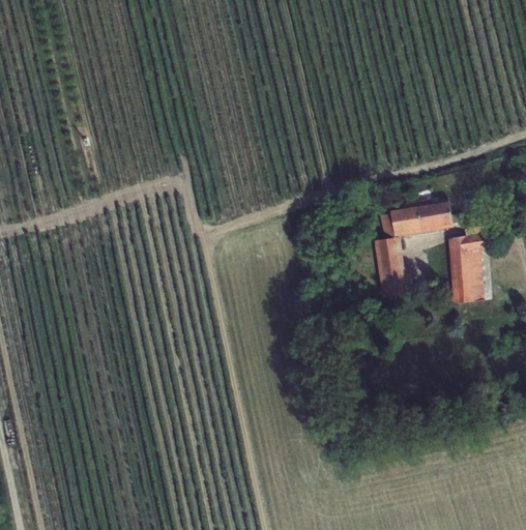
[(387,213),(390,233),(449,224),(448,216),(445,200),(387,210),(387,213)]
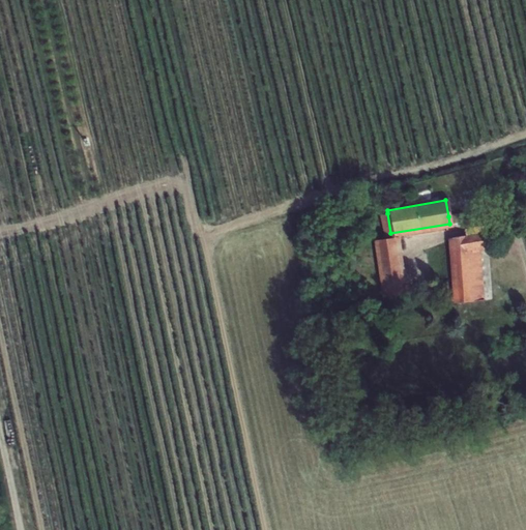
[(448,216),(449,224),(461,222),(474,219),(474,218),(473,211),(448,216)]
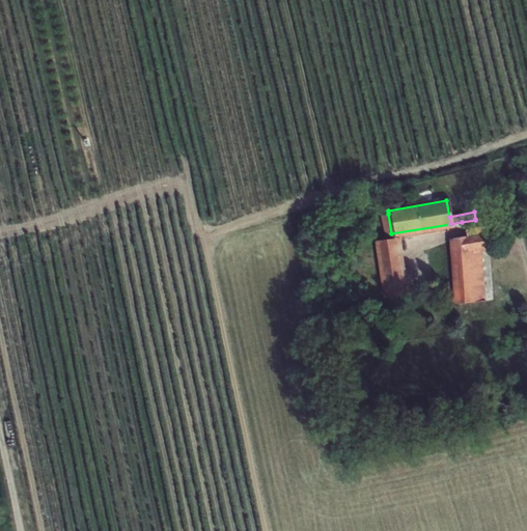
[(526,213),(516,217),(519,228),(526,225),(526,213)]
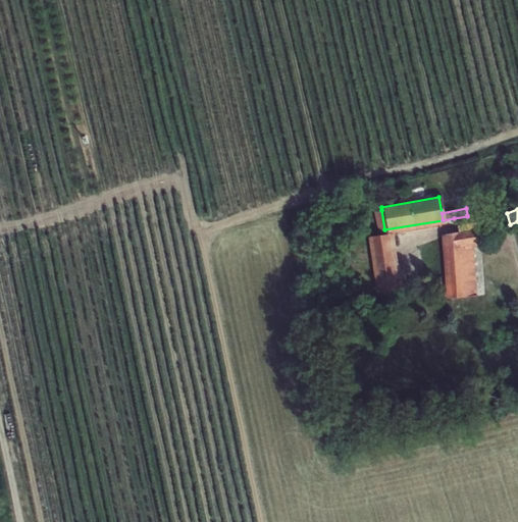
[(385,233),(384,229),(381,210),(372,212),(375,236),(385,233)]
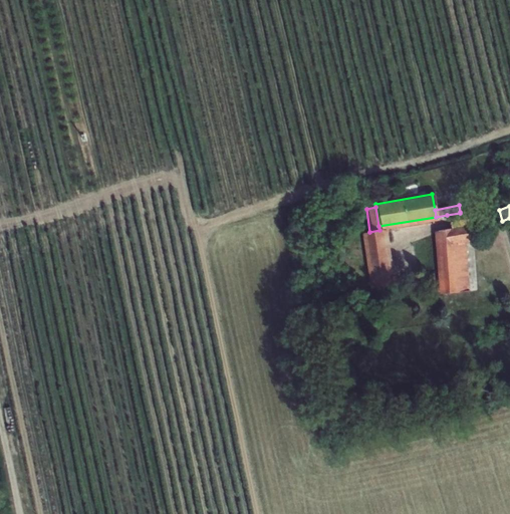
[(464,212),(460,213),(447,215),(449,228),(466,225),(465,219),(464,212)]
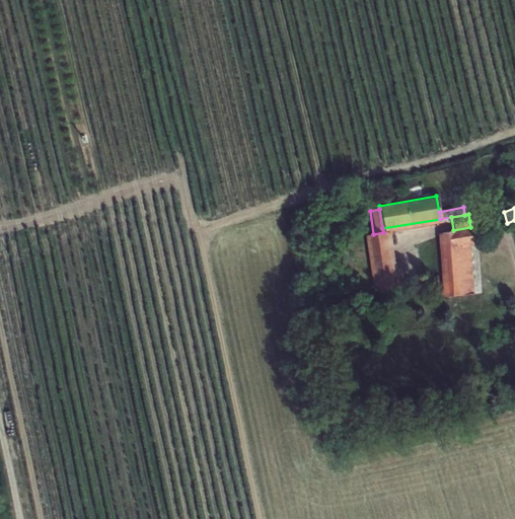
[(466,244),(473,242),(470,227),(453,230),(439,233),(444,297),(470,294),(466,244)]
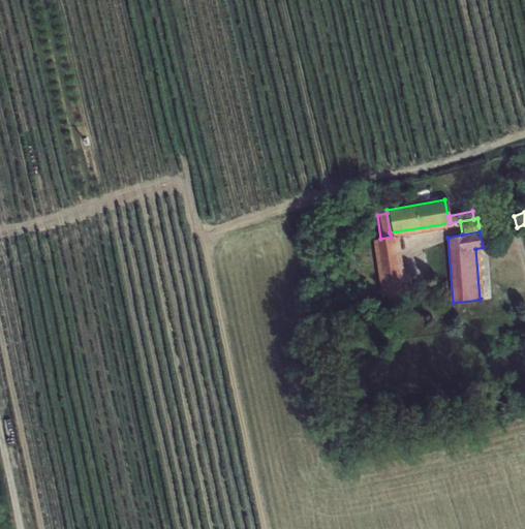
[(400,293),(391,237),(380,239),(372,241),(381,297),(400,293)]
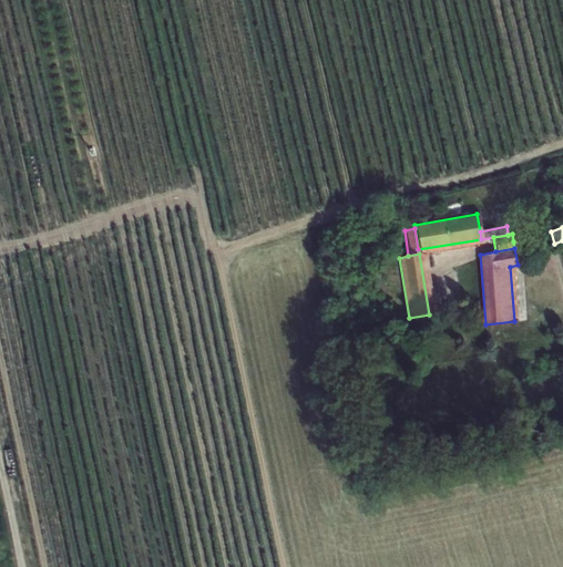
All buildings are outlined.
